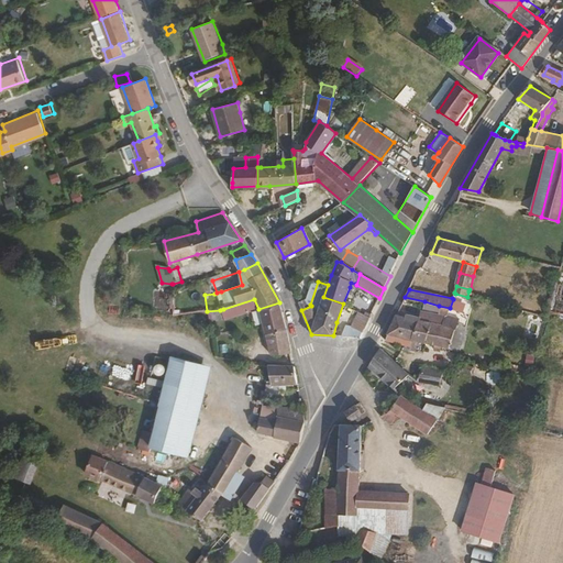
[(472,298),(467,297),(455,294),(453,299),(472,304),(474,298),(472,298)]
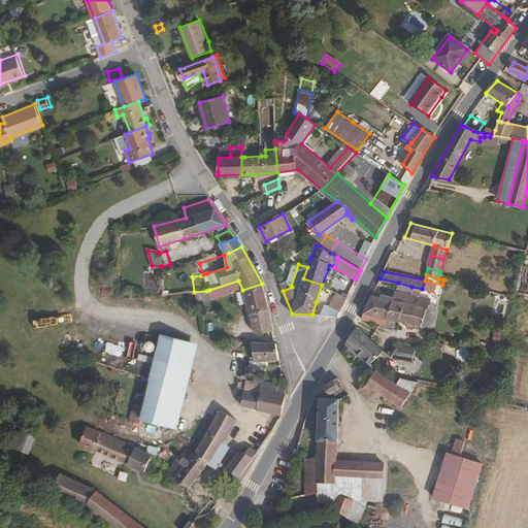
[(410,293),(411,287),(398,283),(397,290),(410,293)]
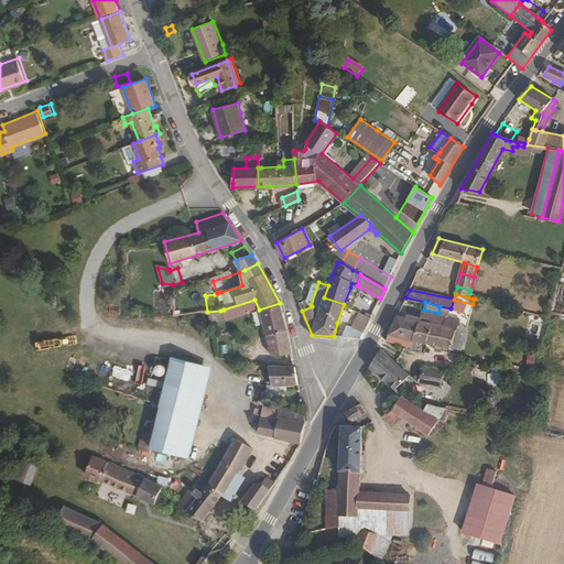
[(288,328),(280,303),(259,310),(271,356),(292,354),(288,328)]
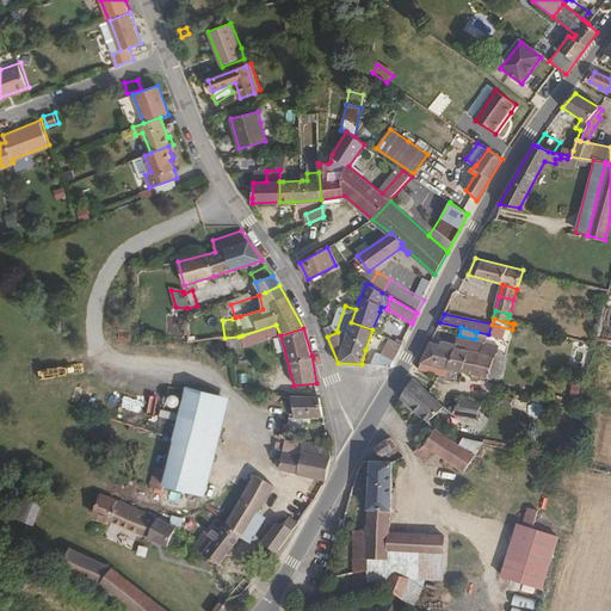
[(485,341),(488,334),(476,332),(475,339),(475,340),(457,337),(455,344),(442,341),(440,345),(430,343),(417,369),(444,376),(455,349),(467,351),(480,353),(481,352),(485,341)]
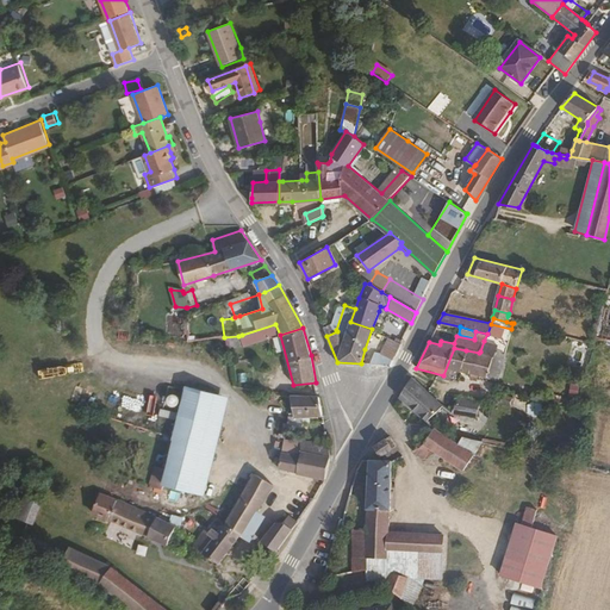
[(390,366),(397,352),(400,344),(388,338),(385,347),(393,350),(391,356),(375,353),(369,365),(390,366)]
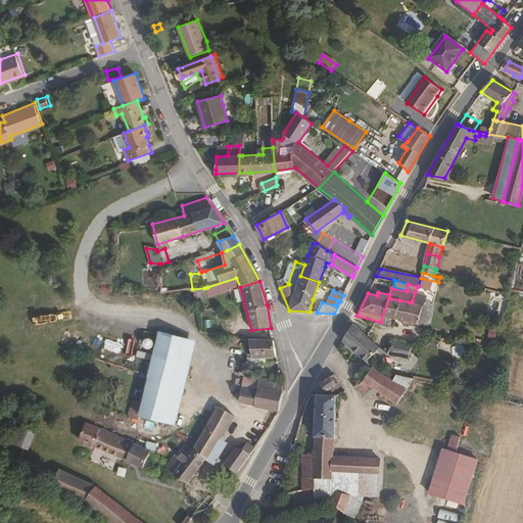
[(426,327),(433,303),(424,301),(426,296),(415,292),(412,301),(411,302),(399,300),(393,319),(406,321),(426,327)]
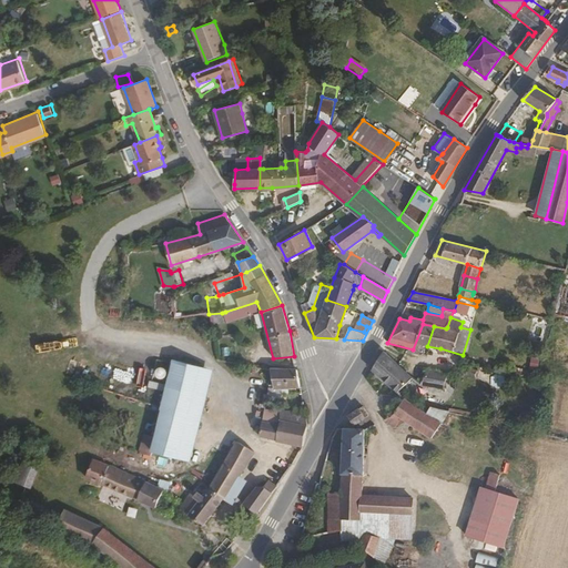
[(427,346),(434,326),(423,324),(413,350),(418,352),(419,345),(427,346)]
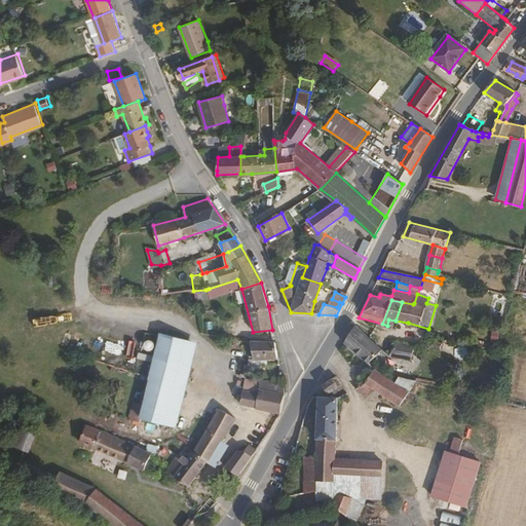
[(379,349),(373,343),(354,326),(344,343),(367,363),(380,370),(386,374),(398,363),(379,349)]
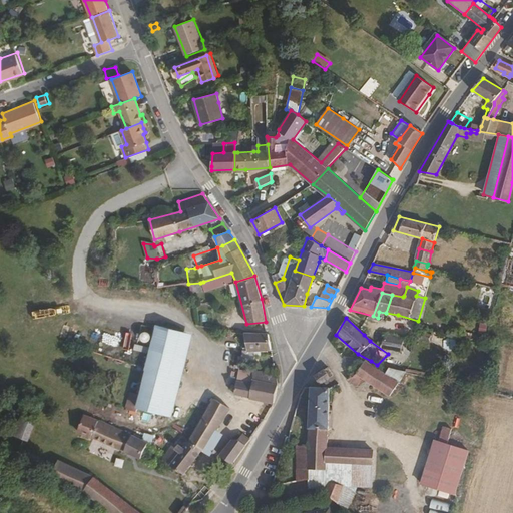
[(173,416),(184,371),(193,335),(159,326),(147,369),(141,394),(138,407),(173,416)]
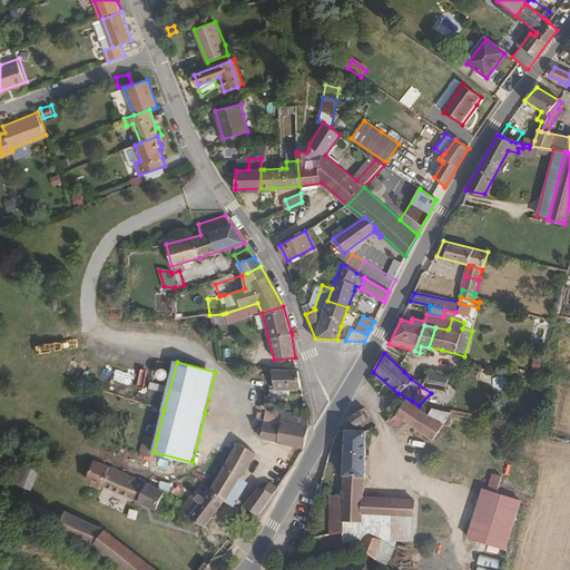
[(155,377),(167,381),(172,366),(159,363),(155,377)]
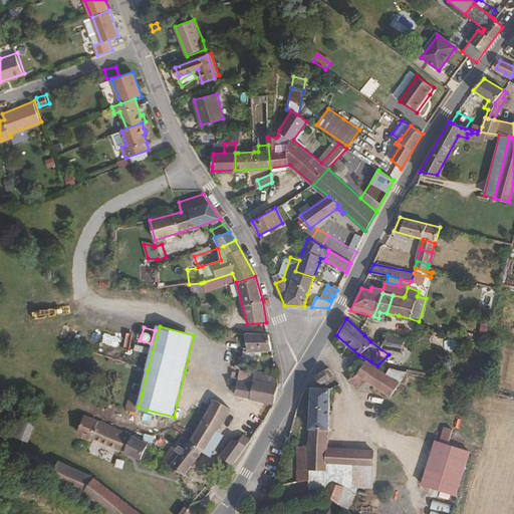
[(271,351),(269,335),(244,334),(247,350),(254,351),(271,351)]
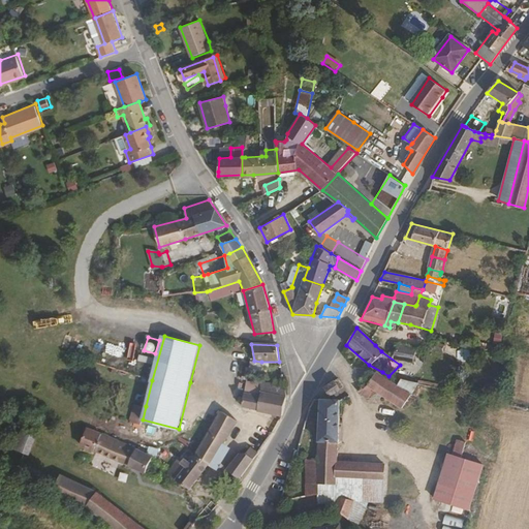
[(412,360),(416,347),(397,344),(394,353),(412,360)]
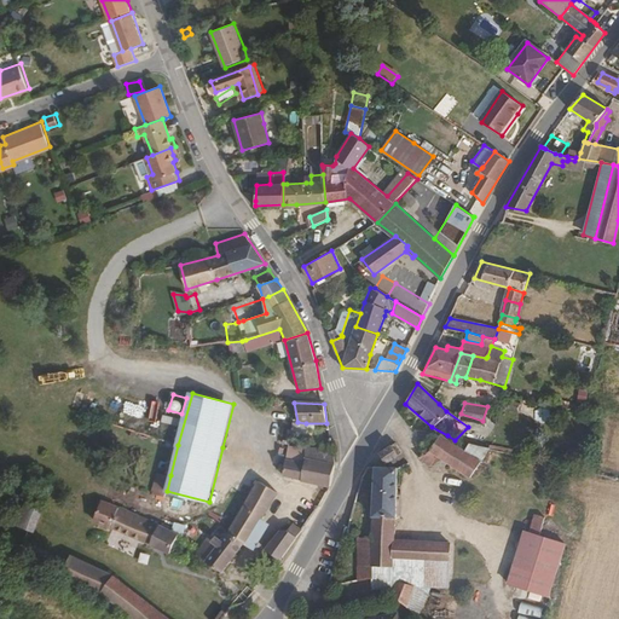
[(464,452),(451,444),(439,437),(429,451),(417,457),(420,458),(422,458),(428,464),(432,464),(438,457),(469,478),(480,463),(489,449),(469,445),(464,452)]
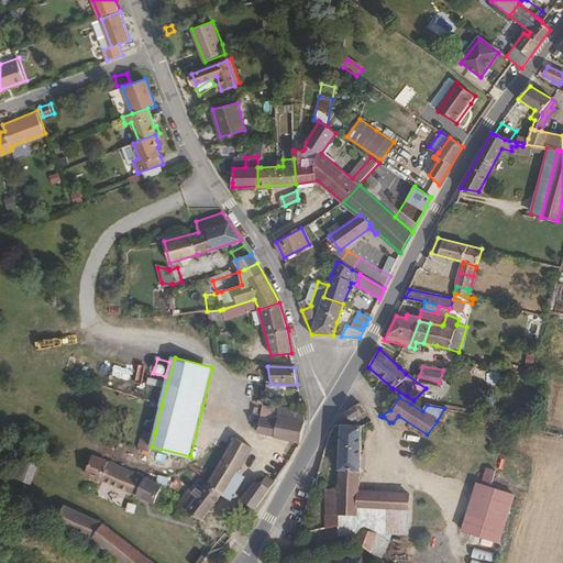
[(305,421),(300,398),(296,399),(297,410),(263,404),(261,412),(278,416),(305,421)]
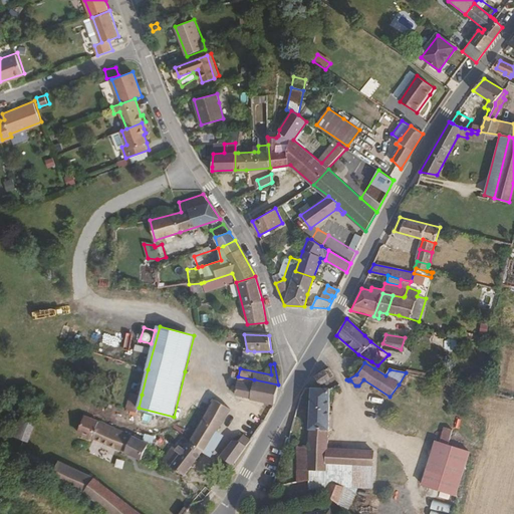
[(333,376),(331,372),(327,368),(315,377),(321,386),(333,376)]
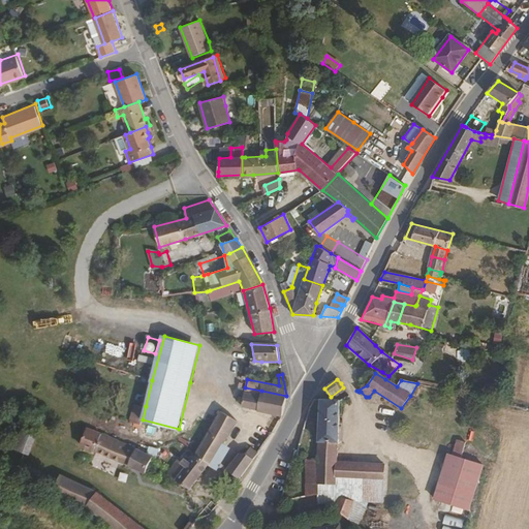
[(286,404),(286,400),(286,396),(261,391),(260,395),(244,393),(242,406),(281,416),(282,414),(286,404)]
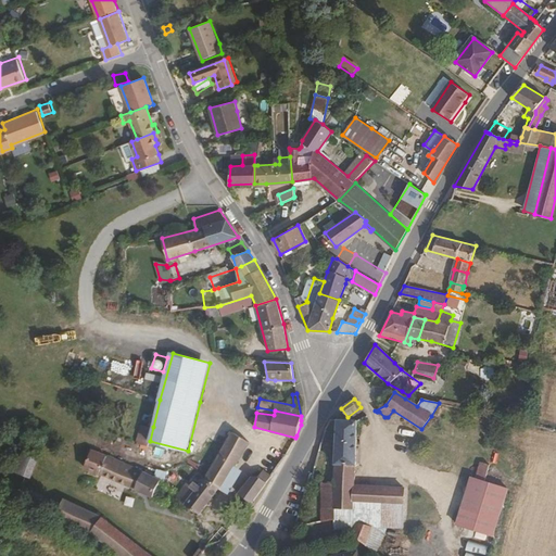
[(354,485),(357,420),(338,419),(335,481),(331,481),(330,482),(331,484),(331,501),(335,501),(335,518),(335,520),(335,529),(344,530),(375,553),(383,533),(386,527),(402,527),(404,489),(404,488),(354,485)]
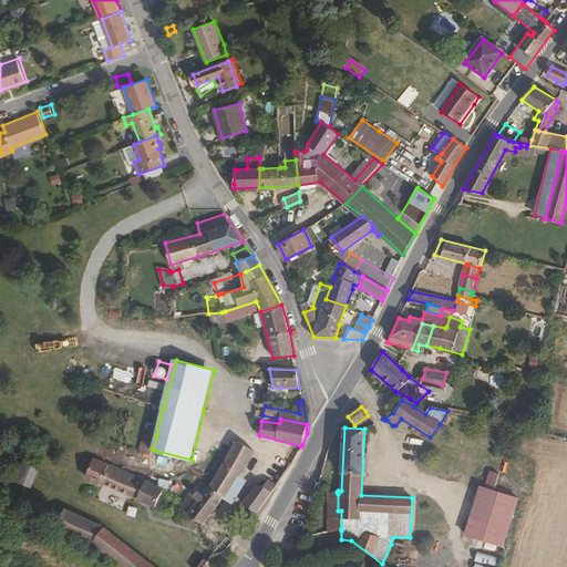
[(153,450),(156,435),(144,432),(140,452),(152,454),(153,450)]
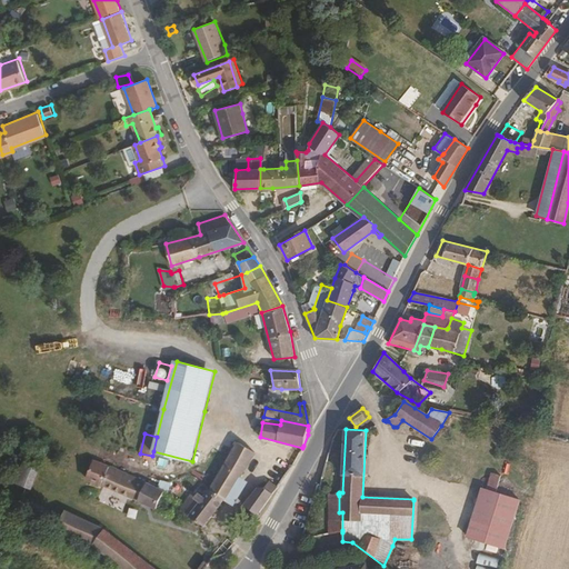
[(240,478),(256,452),(238,441),(229,456),(220,473),(212,469),(208,477),(193,469),(191,473),(206,482),(205,483),(210,489),(203,497),(198,492),(195,497),(193,495),(182,508),(190,516),(205,526),(223,500),(226,501),(240,478)]
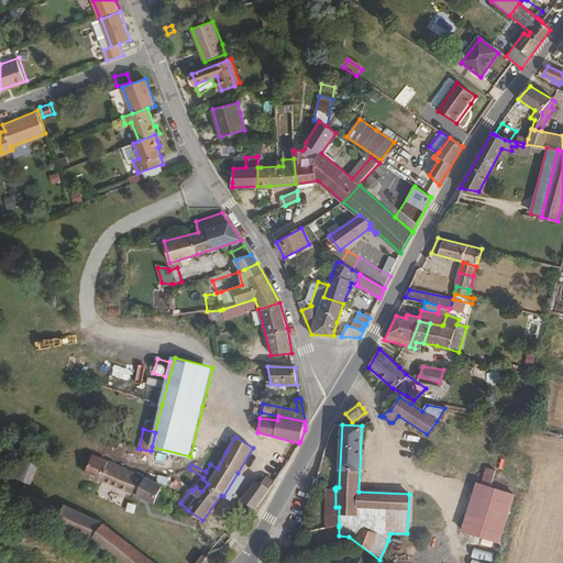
[(218,468),(227,451),(217,445),(208,462),(210,464),(218,468)]
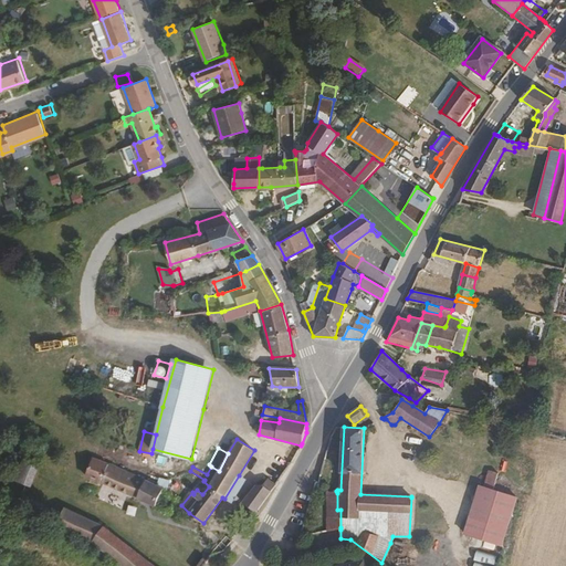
[(30,486),(41,461),(25,454),(16,480),(30,486)]
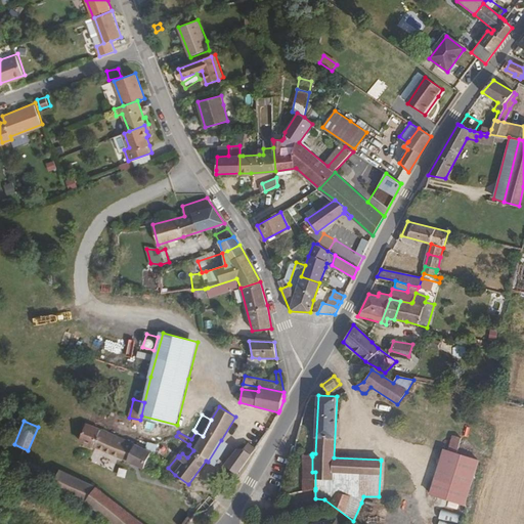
[(132,443),(107,433),(87,425),(81,441),(144,469),(151,451),(147,450),(150,436),(136,430),(132,443)]
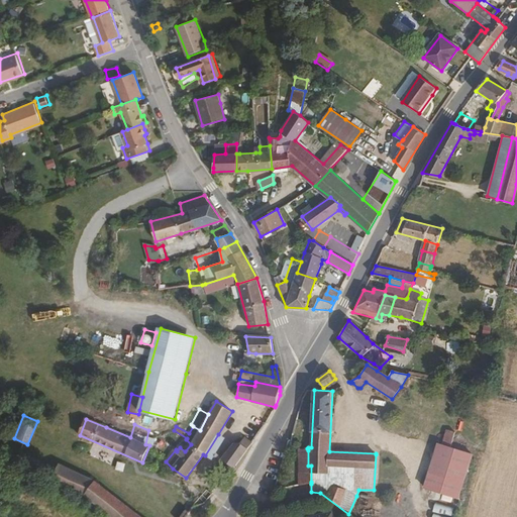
[(450,447),(455,432),(453,431),(447,430),(442,445),(450,447)]
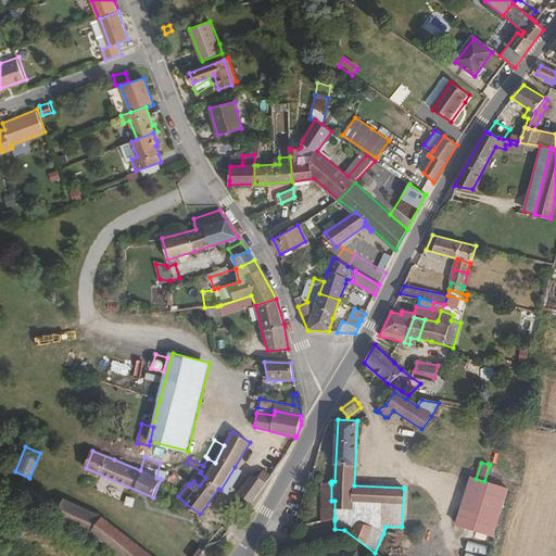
[(228,494),(242,470),(235,467),(220,490),(228,494)]
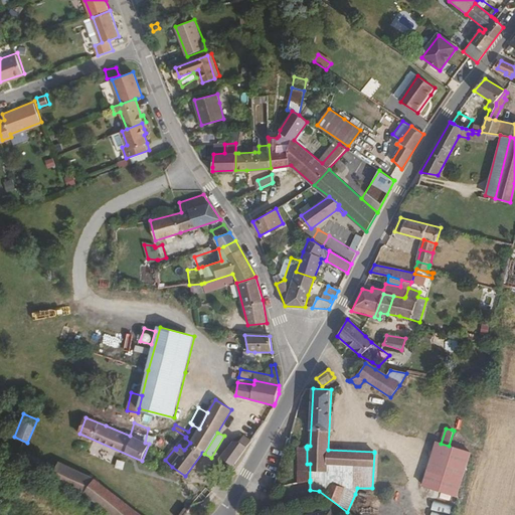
[(232,466),(247,446),(251,442),(243,436),(239,441),(233,441),(221,457),(232,466)]
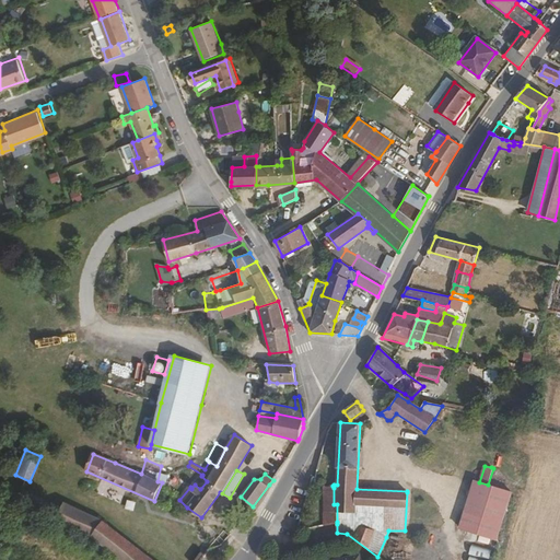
[(499,545),(511,502),(514,492),(488,485),(479,482),(469,480),(453,531),(499,545)]
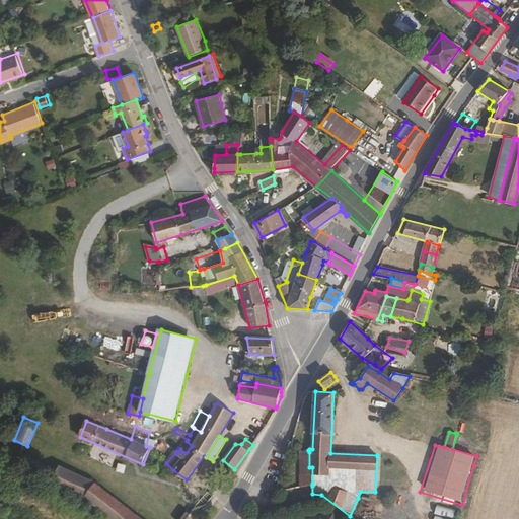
[(312,484),(312,467),(309,467),(309,452),(308,450),(301,450),(300,487),(312,486),(312,484)]
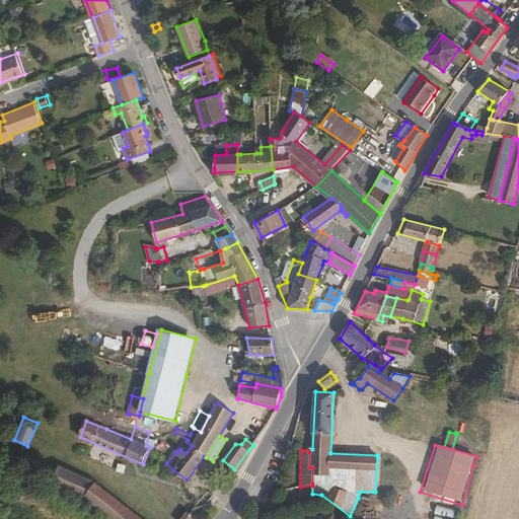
[(57,472),(19,455),(15,464),(52,482),(57,472)]
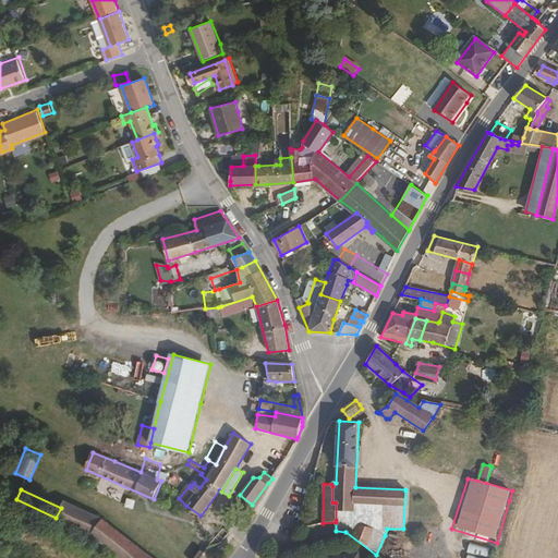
[(153,557),(102,520),(64,501),(61,508),(56,518),(94,536),(120,557),(153,557)]
